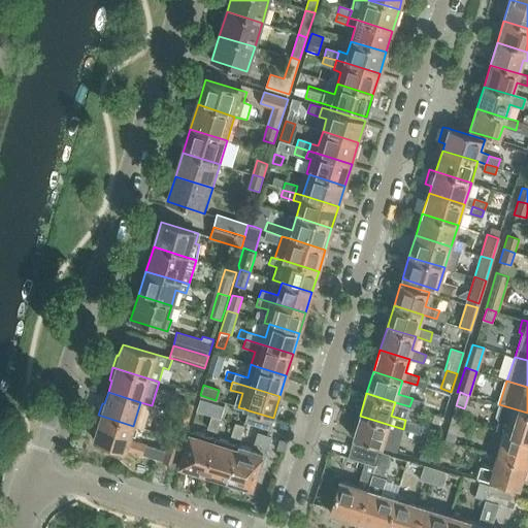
[(183,401),(178,414),(189,417),(193,404),(183,401)]
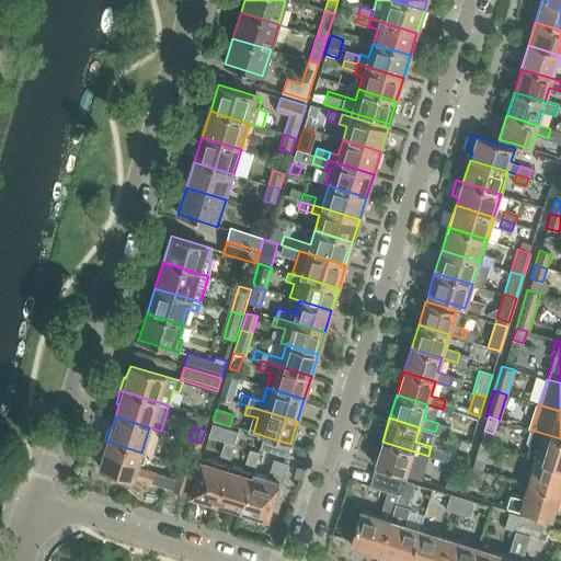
[(527,457),(536,459),(560,467),(560,438),(530,430),(526,444),(530,447),(527,457)]
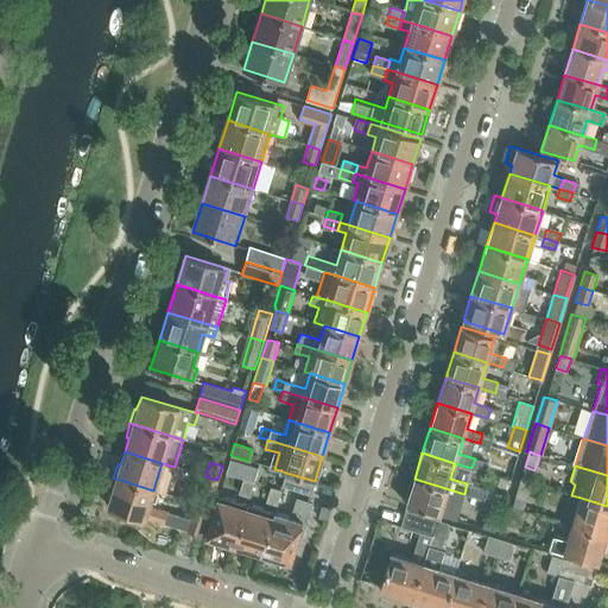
[(315,481),(286,473),(283,486),(310,494),(315,481)]
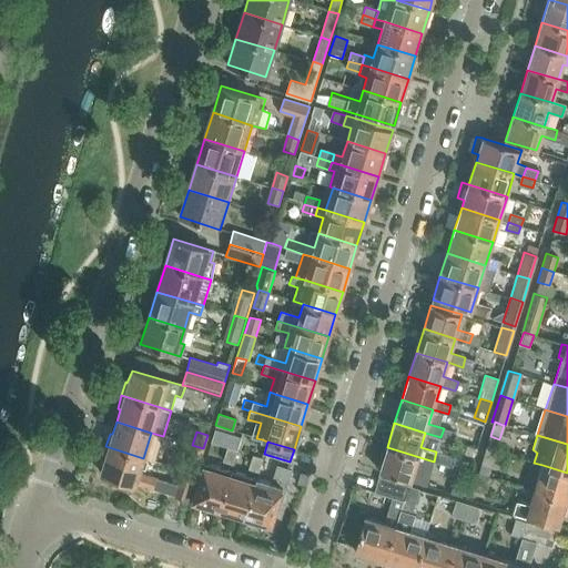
[(203,448),(192,445),(189,459),(199,462),(203,448)]
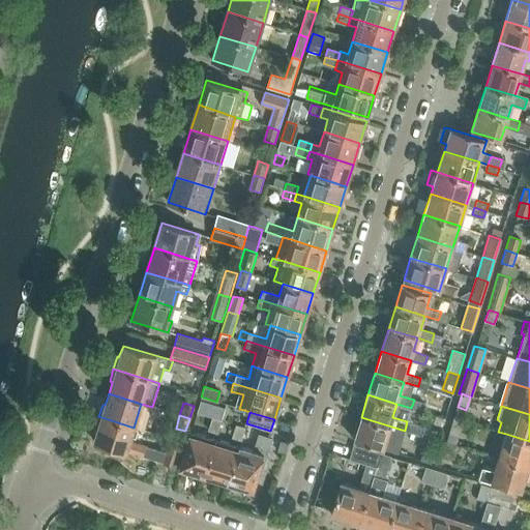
[(129,441),(134,428),(98,416),(94,430),(97,430),(93,442),(142,457),(162,463),(165,452),(145,446),(129,441)]
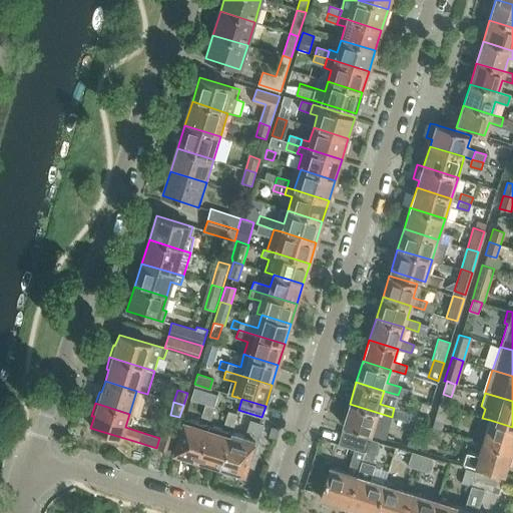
[(429,412),(431,406),(422,403),(420,410),(429,412)]
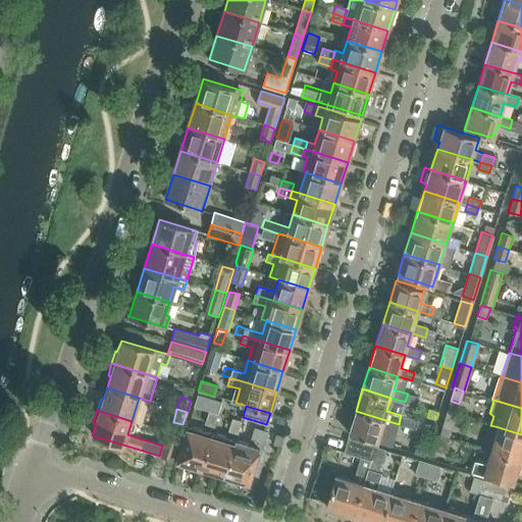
[(205,423),(214,426),(218,414),(209,411),(205,423)]
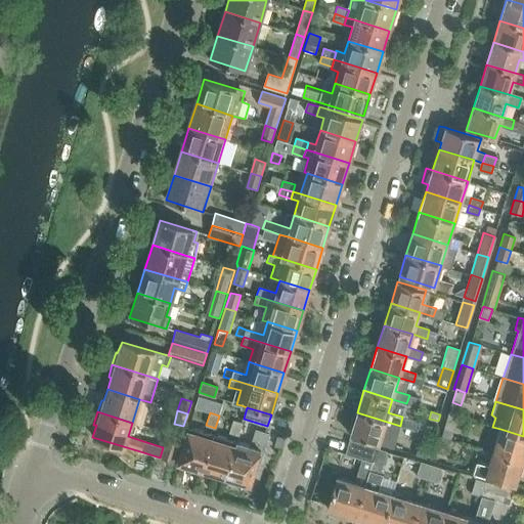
[(400,426),(357,412),(350,434),(393,447),(400,426)]
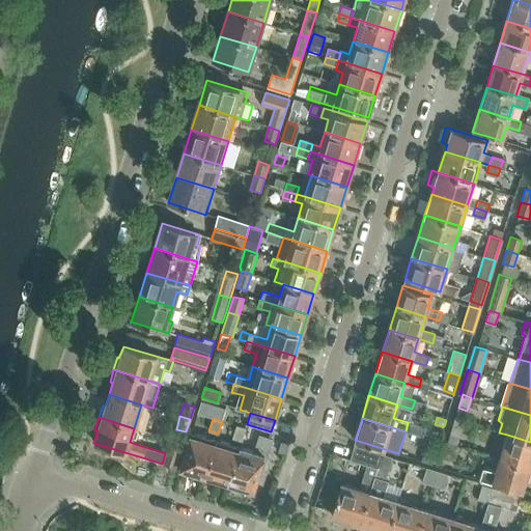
[(463,421),(454,419),(450,432),(459,435),(464,421),(463,421)]
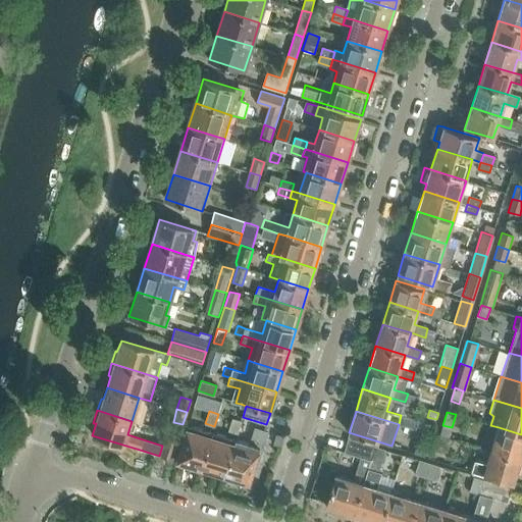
[(228,430),(238,433),(242,421),(232,418),(228,430)]
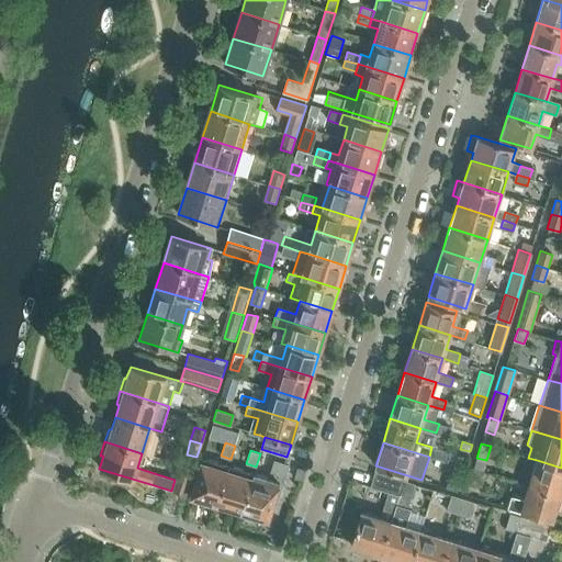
[(464,468),(468,456),(451,451),(448,463),(464,468)]
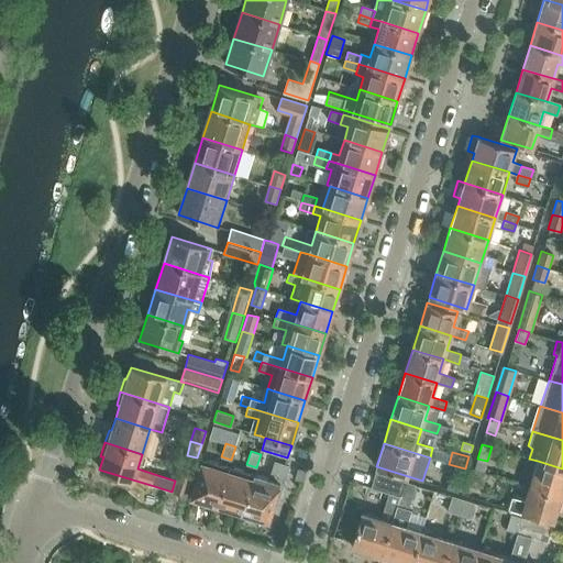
[(217,505),(229,466),(202,459),(190,497),(217,505)]
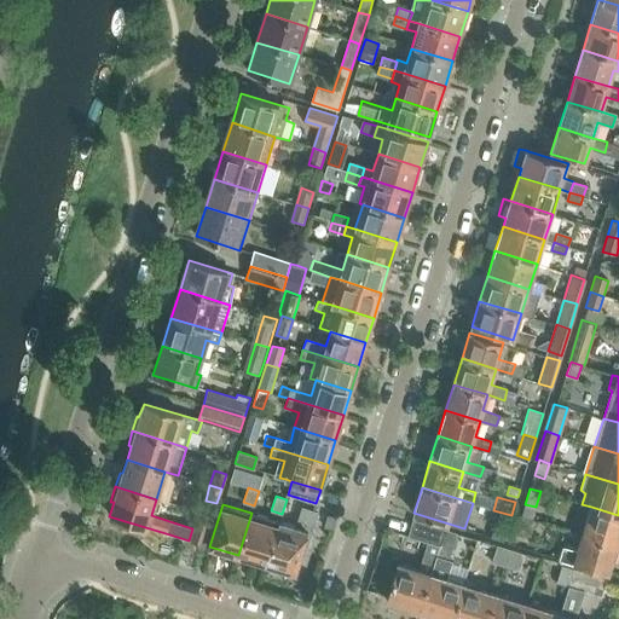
[(618,515),(591,507),(582,534),(618,545),(618,541),(618,515)]
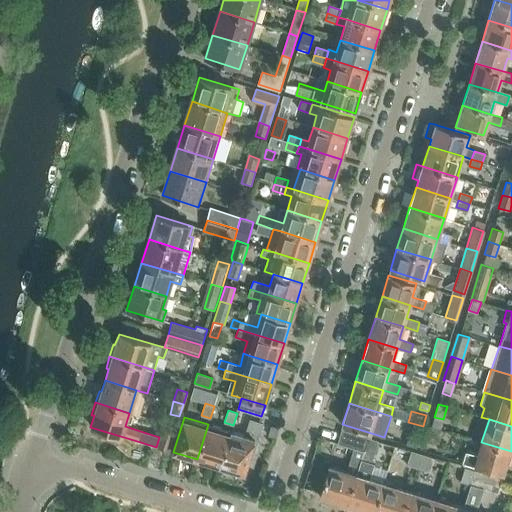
[(245,436),(231,432),(220,466),(243,474),(248,459),(249,460),(250,455),(253,456),(262,424),(250,420),(245,436)]
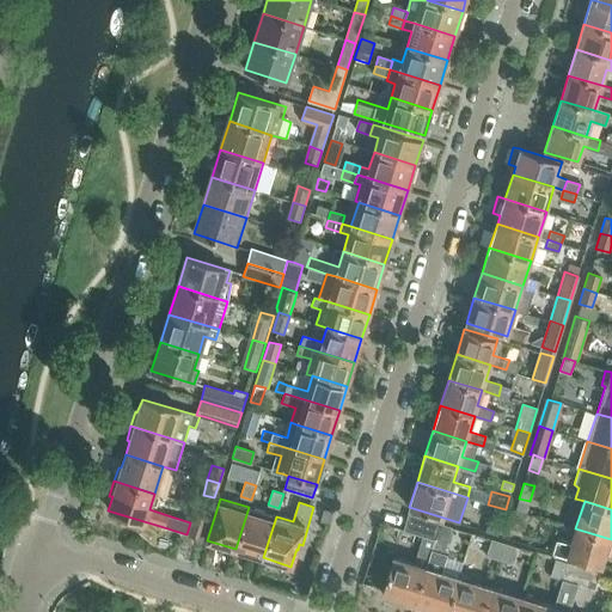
[(187,534),(202,539),(210,510),(195,507),(190,522),(187,534)]
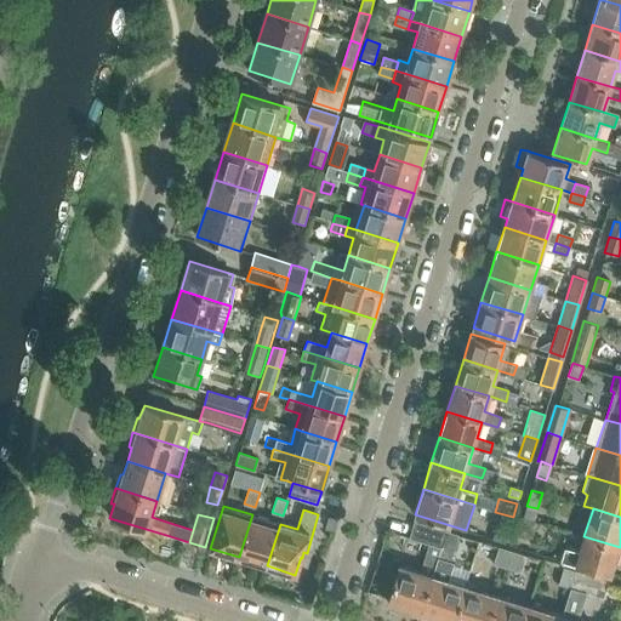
[(239,557),(267,565),(280,524),(252,514),(239,557)]
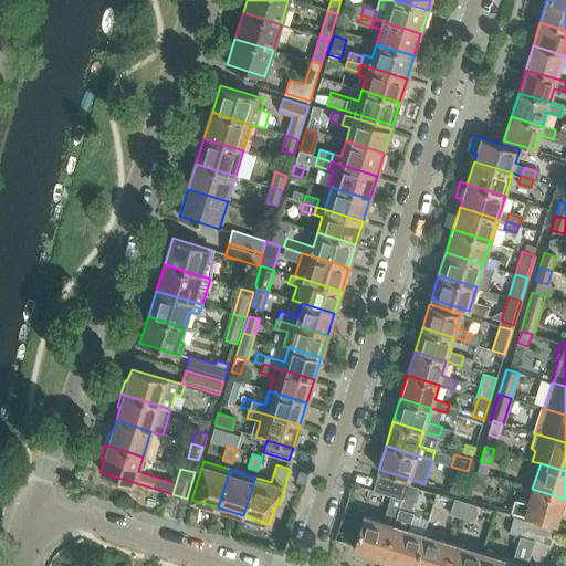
[(296,481),(303,483),(306,473),(300,472),(296,481)]
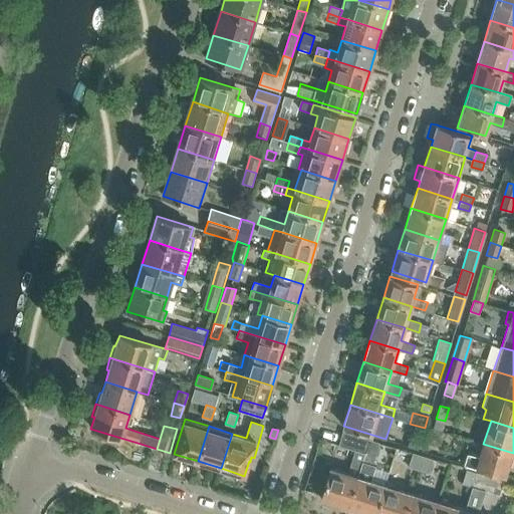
[(436,446),(441,431),(434,429),(429,444),(436,446)]
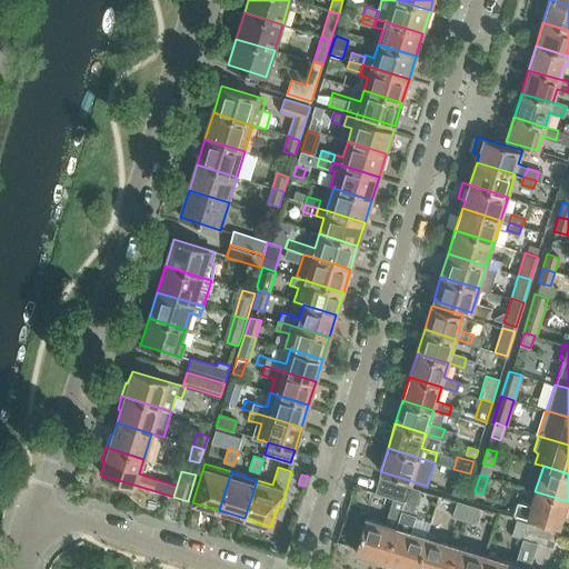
[(405,502),(409,487),(379,478),(375,493),(393,499),(405,502)]
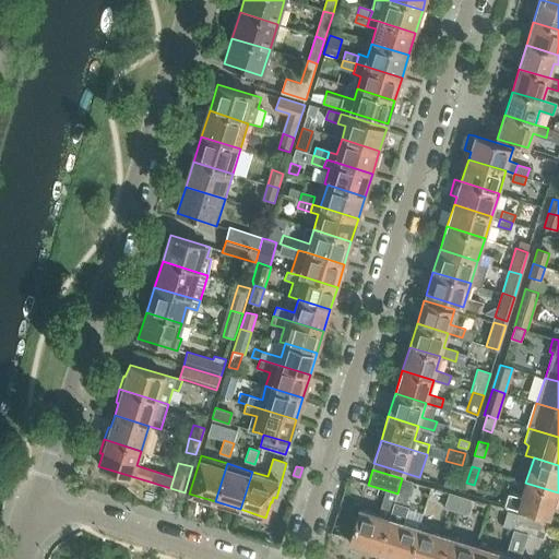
[(458,478),(447,474),(443,485),(454,489),(458,478)]
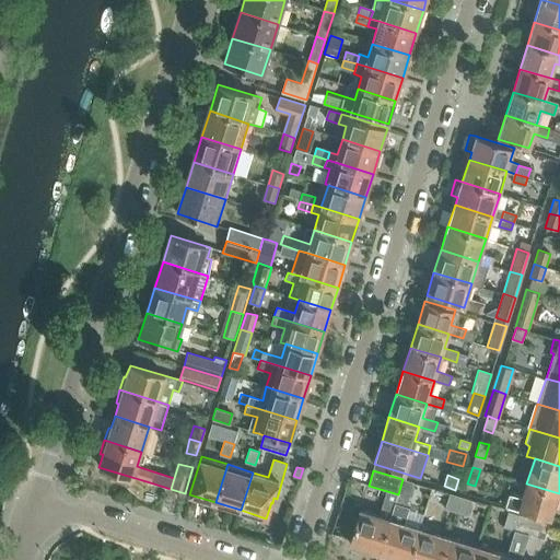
[(395,503),(406,506),(413,482),(403,479),(398,494),(395,503)]
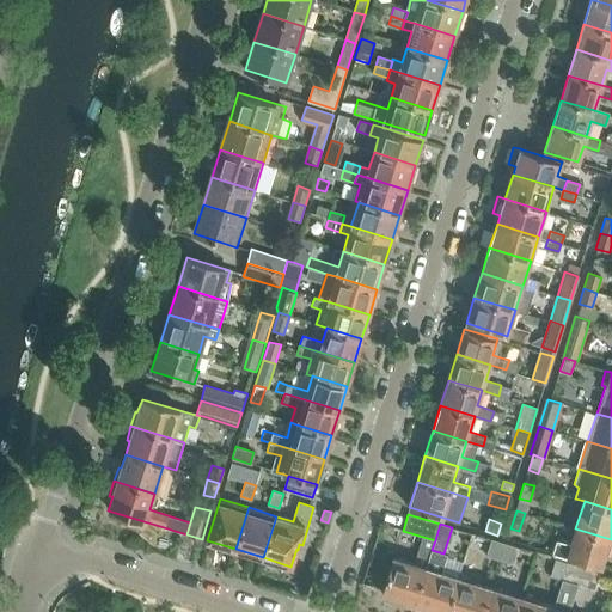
[(603,568),(611,539),(575,528),(570,545),(557,540),(554,552),(603,568)]
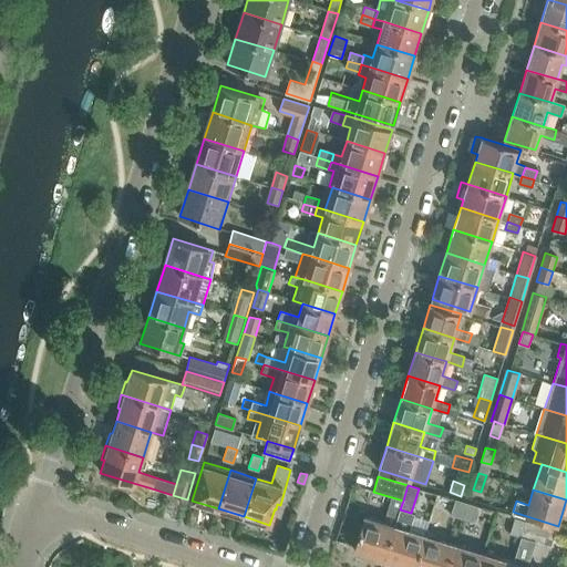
[(384,523),(364,517),(354,550),(384,560),(394,526),(400,509),(403,501),(392,497),(387,514),(388,514),(384,523)]
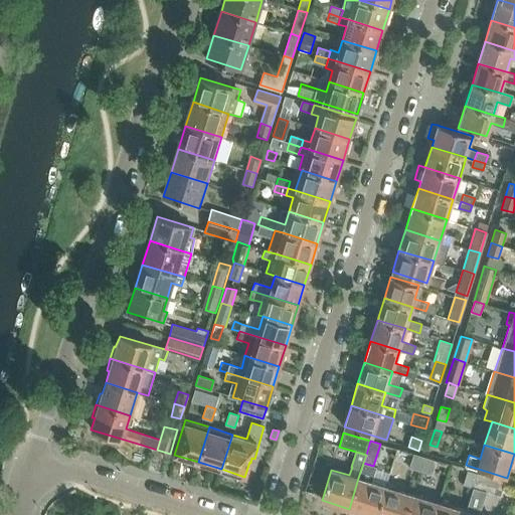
[(423,457),(413,454),(409,468),(419,471),(423,457)]
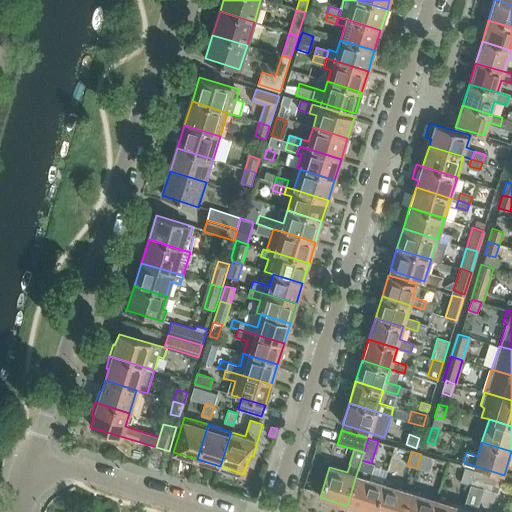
[(431,457),(421,454),(417,468),(427,471),(431,457)]
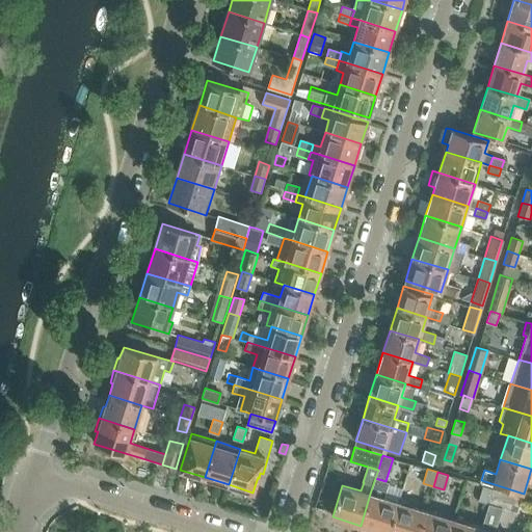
[(375,478),(370,494),(361,526),(380,531),(389,531),(398,503),(383,498),(387,487),(389,482),(386,481),(375,478)]
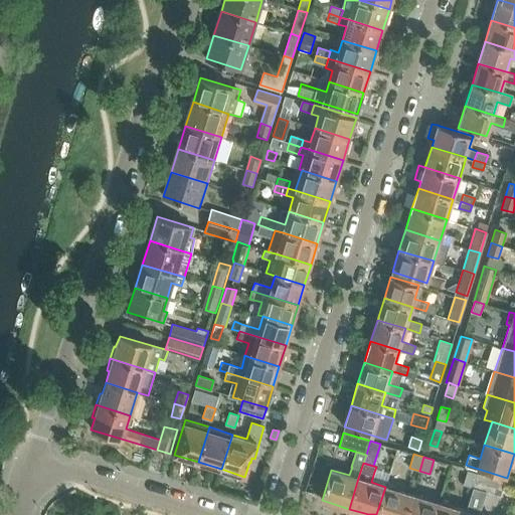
[(477,475),(467,472),(464,486),(473,489),(477,475)]
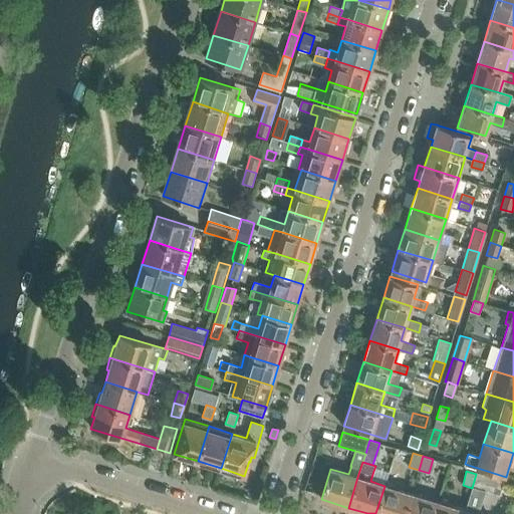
[(476,513),(483,491),(498,496),(503,482),(476,474),(472,488),(465,510),(464,513),(476,513)]
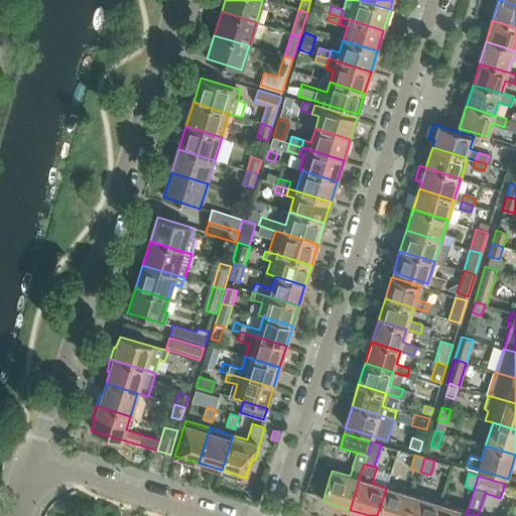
[(377,515),(406,515),(413,496),(386,488),(377,515)]
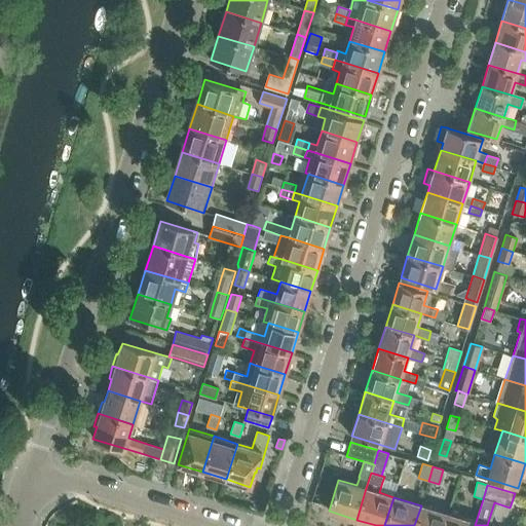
[(414,525),(444,525),(449,514),(421,505),(414,525)]
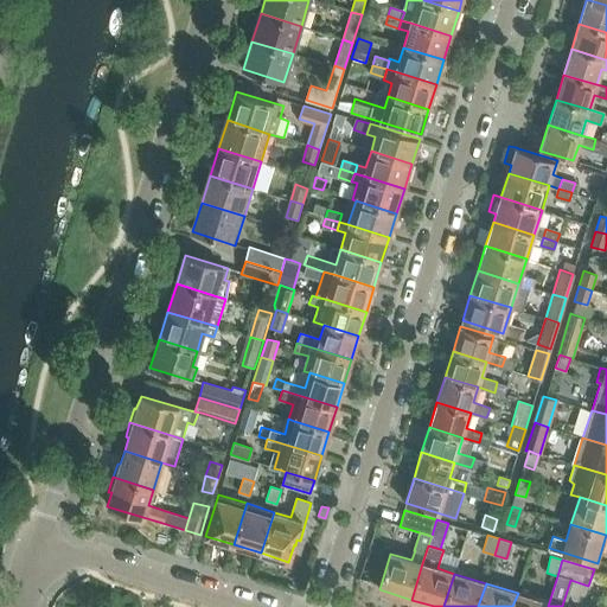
[(512,606),(548,606),(549,602),(518,593),(512,606)]
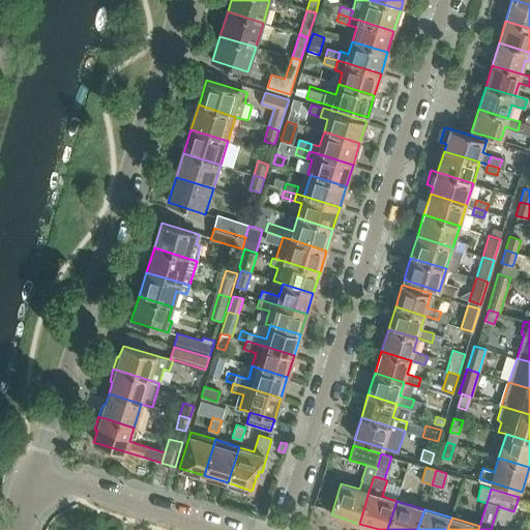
All buildings are outlined.
